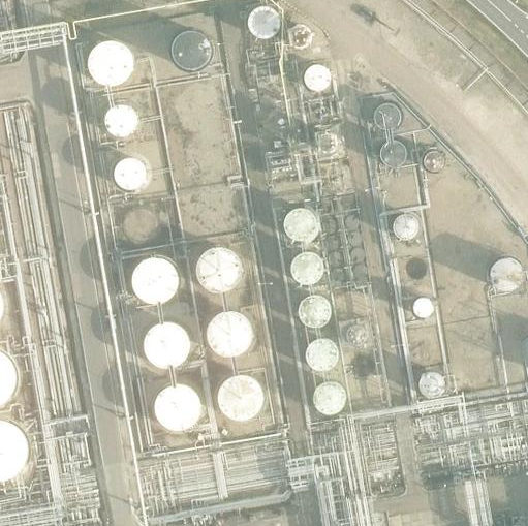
[(279,16),(279,14),(278,7),(273,1),(271,0),(251,0),(248,2),(244,9),(243,16),(245,22),(248,27),(252,31),(259,33),(268,32),(274,28),(278,23),(279,16)]
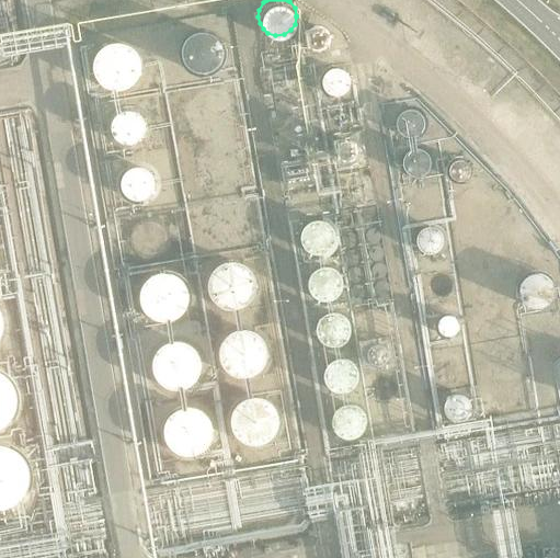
[(226,42),(226,41),(225,34),(221,26),(218,23),(214,21),(206,19),(197,19),(191,23),(186,26),(184,30),(183,34),(182,40),(183,47),(186,55),(191,59),(194,61),(203,63),(210,63),(218,58),(220,55),(224,50),(226,45),(226,42)]
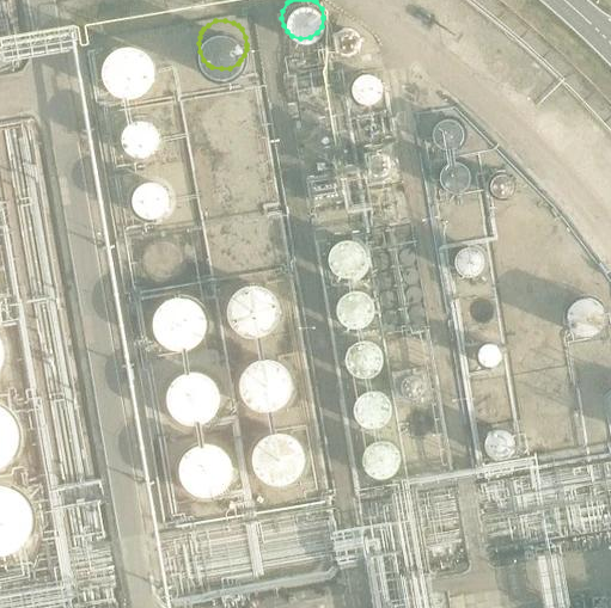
[(152,61),(152,60),(152,55),(150,50),(146,44),(141,41),(136,40),(128,38),(120,41),(114,44),(111,48),(109,53),(108,56),(108,61),(110,69),(112,74),(116,78),(123,81),(132,83),(140,80),(146,75),(151,68),(152,61)]
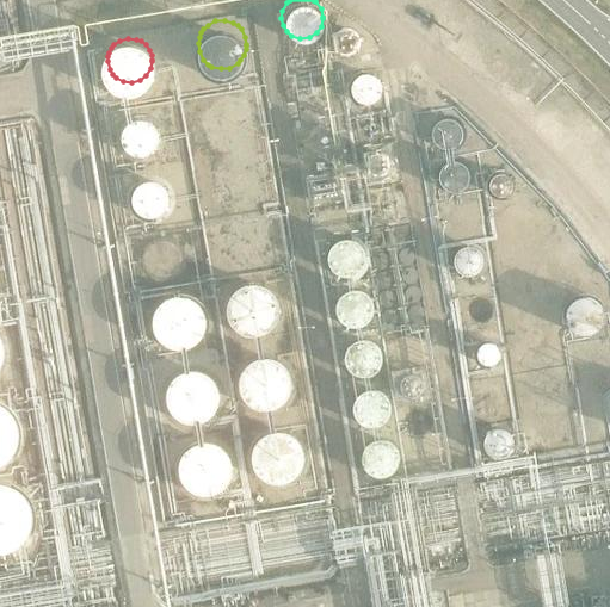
[(342,97),(340,91),(338,86),(333,82),(328,80),(321,81),(316,84),(312,90),(310,95),(312,101),(315,107),(319,110),(325,112),(332,111),(336,109),(340,104),(342,97)]
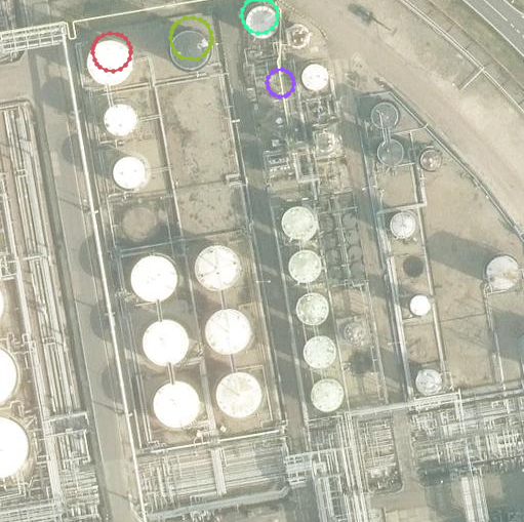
[(396,114),(395,109),(391,104),(388,101),(381,99),(376,101),(371,104),(368,109),(367,114),(368,119),(371,123),(374,126),(379,127),(386,127),(391,124),(394,120),(396,114)]
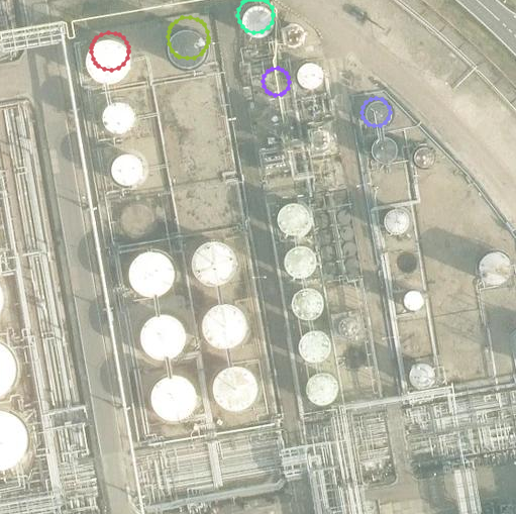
[(134,118),(134,117),(133,111),(130,106),(124,102),(119,100),(112,101),(108,103),(105,105),(102,110),(100,117),(101,123),(104,128),(108,132),(112,134),(115,135),(123,134),(128,130),(132,125),(134,118)]
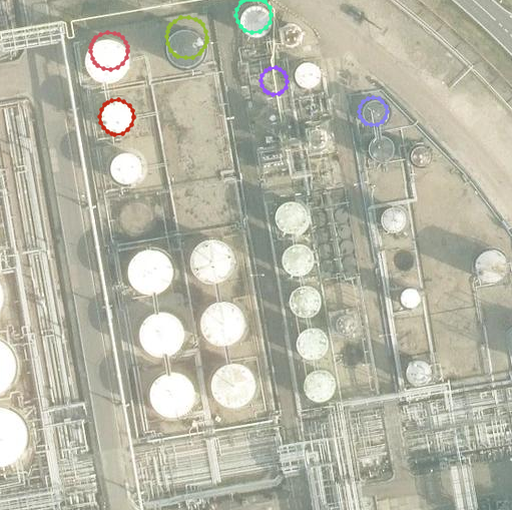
[(292,114),(291,108),(288,103),(283,100),(278,99),(272,100),(268,102),(264,108),(263,113),(264,118),(266,123),(269,125),(271,127),(276,128),(282,127),(287,125),(290,120),(292,114)]
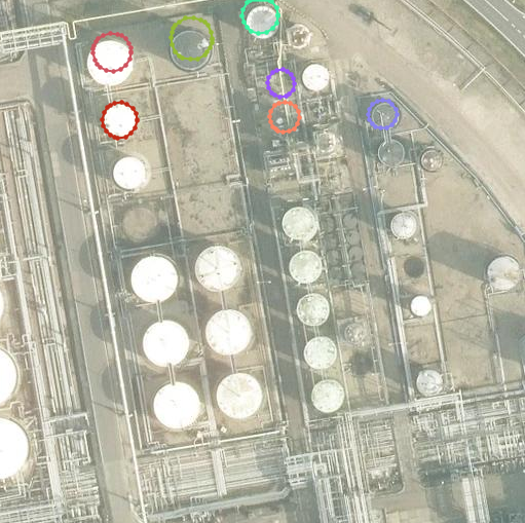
[(302,151),(302,150),(301,145),(298,141),(294,138),(288,137),(284,139),(279,141),(276,146),(275,151),(276,155),(278,159),(283,162),(288,163),(293,163),(298,160),(301,156),(302,151)]
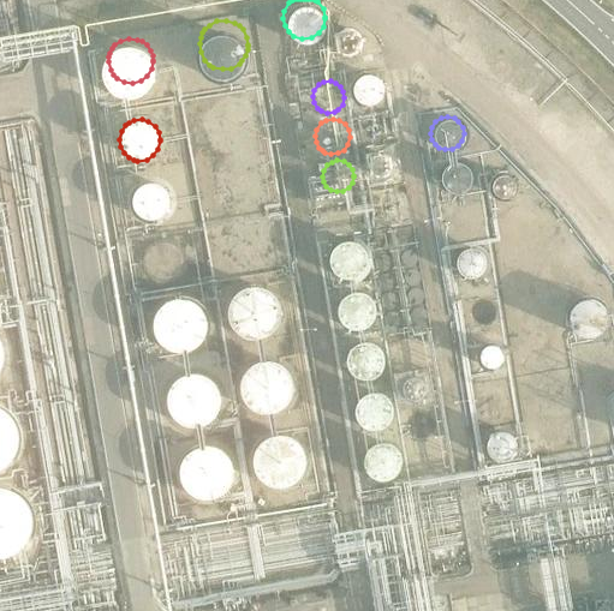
[(472,179),(471,173),(468,168),(464,165),(458,162),(451,163),(445,167),(441,172),(440,179),(441,185),(445,190),(449,193),(455,195),(463,193),(468,191),(471,185),(472,179)]
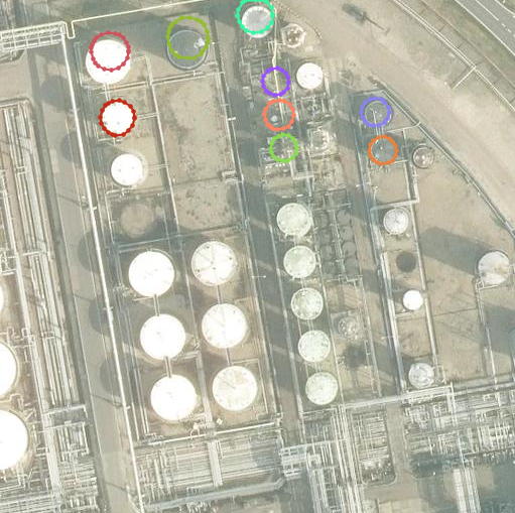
[(143,169),(143,168),(142,162),(139,157),(134,154),(128,152),(121,153),(118,154),(116,156),(112,161),(110,168),(111,174),(115,180),(118,182),(121,184),(126,185),(132,184),(135,182),(138,180),(142,175),(143,169)]
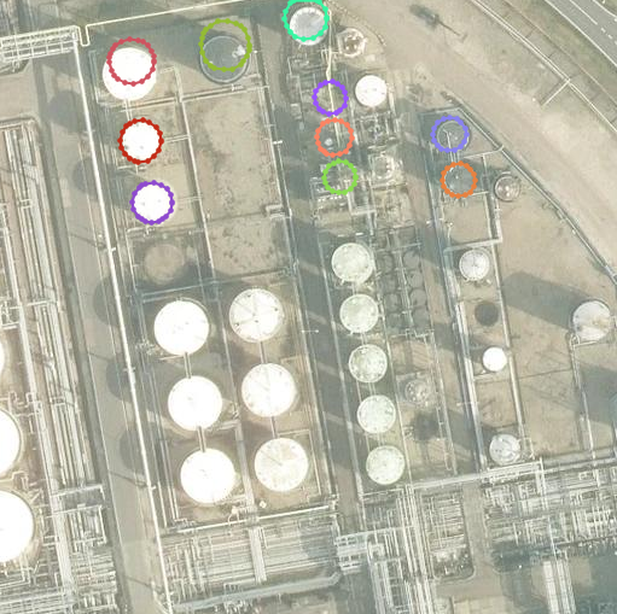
[(365,216),(365,215),(362,208),(359,202),(353,199),(345,198),(339,199),(333,204),(330,209),(329,216),(330,222),(335,228),(339,232),(347,233),(353,232),(359,228),(364,222),(365,216)]
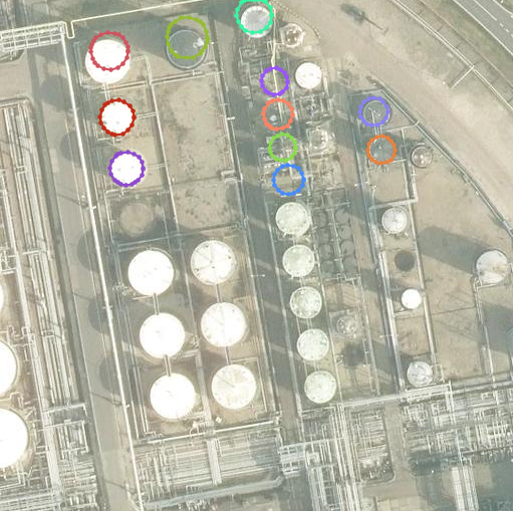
[(308,220),(308,219),(307,214),(303,208),(301,205),(297,204),(292,203),(286,204),(282,205),(279,208),(276,212),(275,219),(276,226),(279,231),(284,234),(290,236),(296,235),(299,234),(302,232),(307,226),(308,220)]
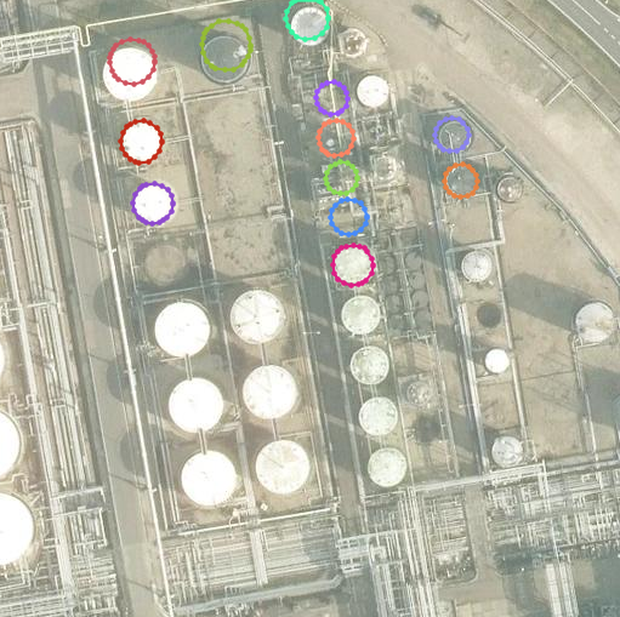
[(493,267),(493,266),(491,261),(489,255),(484,251),(478,250),(471,251),(466,253),(462,258),(461,266),(462,270),(465,276),(470,280),(476,281),(483,280),(487,278),(490,273),(493,267)]
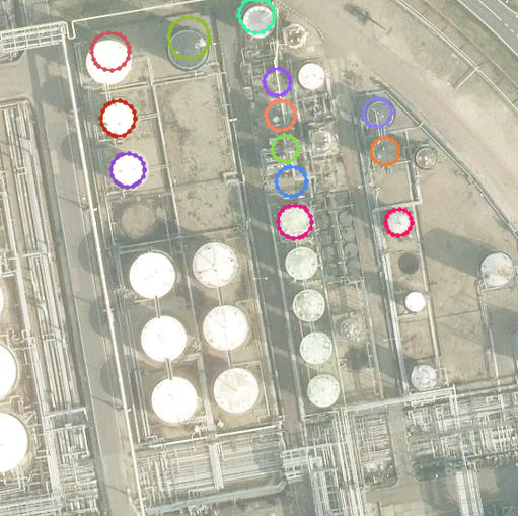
[(238,265),(238,264),(236,255),(234,250),(231,247),(227,244),(224,242),(220,241),(214,240),(209,241),(205,243),(199,247),(196,251),(194,255),(192,265),(194,272),(196,276),(199,280),(203,284),(206,285),(213,287),(221,286),(225,285),(230,281),(235,275),(237,270),(238,265)]
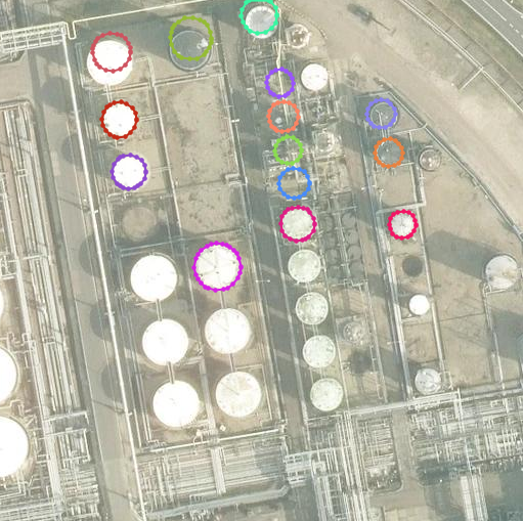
[(320,266),(319,260),(316,256),(314,253),(311,252),(305,250),(299,252),(295,254),(291,259),(290,265),(291,271),(294,276),(298,279),(304,281),(310,280),(315,277),(319,272),(320,266)]
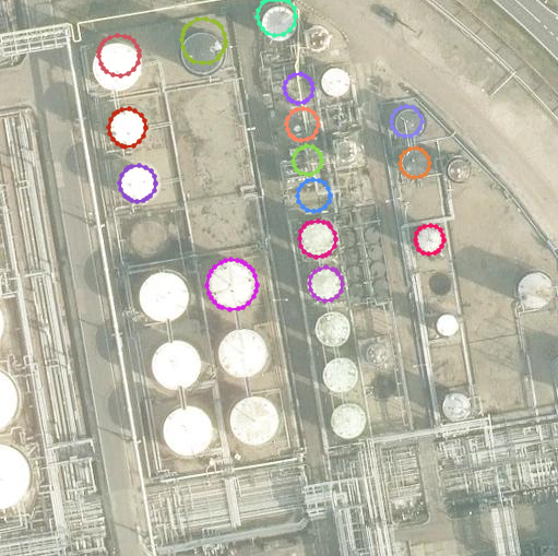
[(189,297),(189,296),(189,291),(187,285),(185,281),(181,278),(178,274),(174,271),(168,270),(164,269),(158,270),(153,271),(149,273),(144,276),(141,280),(138,285),(137,291),(135,295),(138,305),(139,308),(142,314),(145,317),(150,319),(156,322),(161,322),(165,322),(171,321),(180,317),(185,311),(187,307),(189,302),(189,297)]
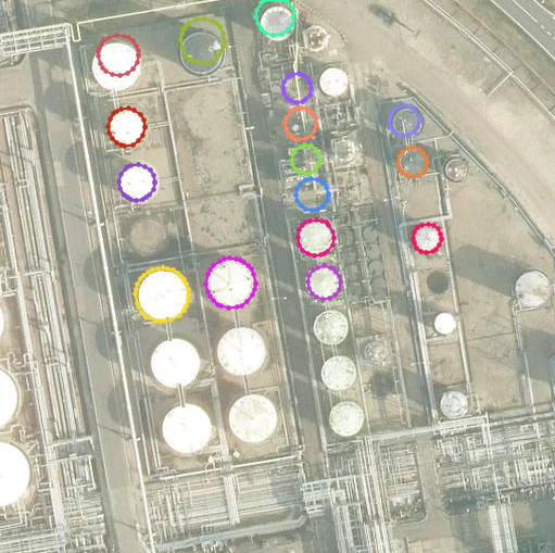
[(546,289),(546,288),(545,281),(542,277),(537,274),(531,272),(525,273),(520,276),(516,281),(515,288),(516,294),(519,299),(524,302),(530,304),(535,303),(541,300),(545,294),(546,289)]
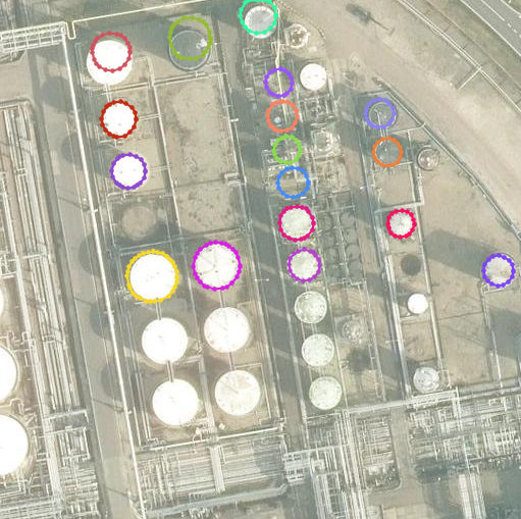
[(325,304),(323,297),(320,293),(316,290),(310,288),(304,289),(299,292),(295,297),(294,302),(295,308),(298,314),(303,317),(308,319),(315,318),(320,315),(323,310),(325,304)]
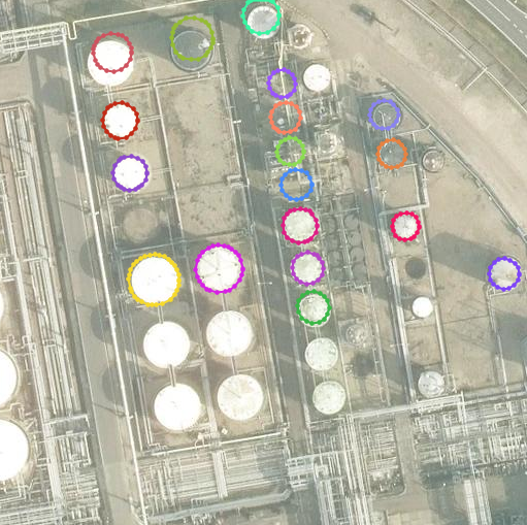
[(526,315),(525,307),(521,302),(519,300),(515,298),(509,297),(502,298),(499,300),(496,302),(493,307),(491,315),(493,321),(496,326),(500,330),(506,332),(514,331),(520,327),(525,322),(526,315)]
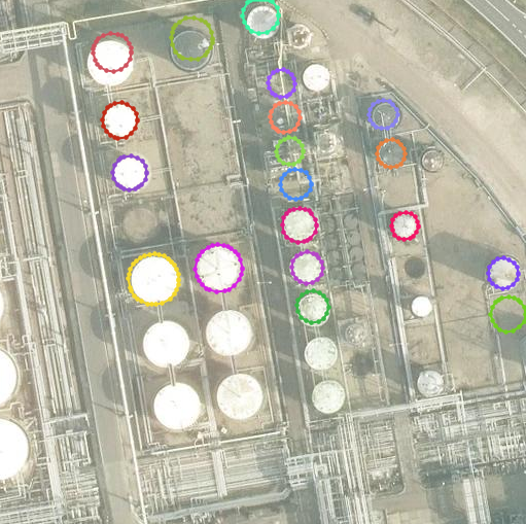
[(252,332),(252,327),(251,322),(249,318),(246,314),(242,311),(239,309),(230,307),(225,307),(220,308),(216,310),(212,313),(209,317),(207,321),(205,325),(205,330),(206,339),(207,343),(210,347),(214,350),(218,353),(226,355),(234,354),(239,353),(244,350),(248,345),(250,341),(252,336),(252,332)]
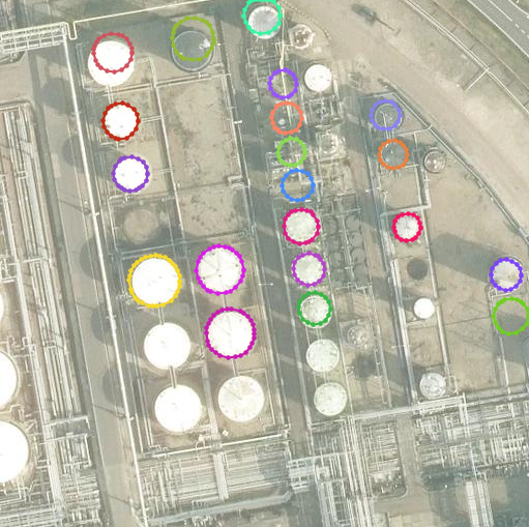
[(187,352),(187,351),(186,346),(185,342),(181,334),(177,331),(174,329),(165,327),(159,327),(154,328),(149,331),(146,333),(143,338),(141,342),(139,347),(139,351),(141,359),(143,363),(146,369),(149,371),(153,374),(157,375),(163,375),(167,375),(172,374),(179,370),(182,366),(185,361),(186,357),(187,352)]
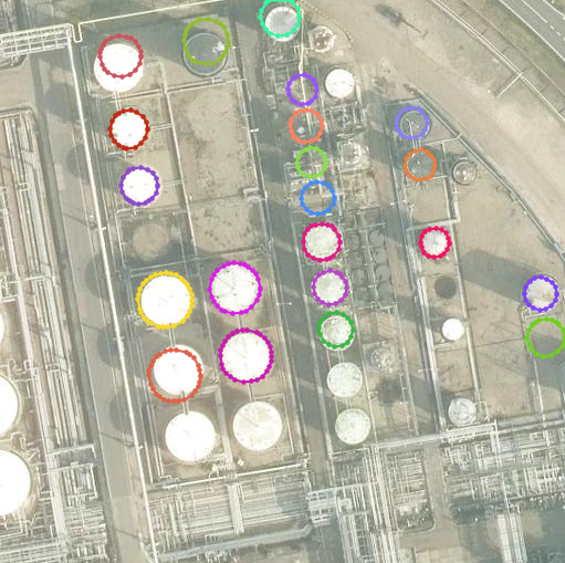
[(361,379),(359,373),(356,367),(351,363),(343,362),(336,363),(331,367),(327,372),(326,378),(326,385),(330,389),(335,395),(342,396),(347,396),(352,395),(355,393),(359,387),(361,379)]
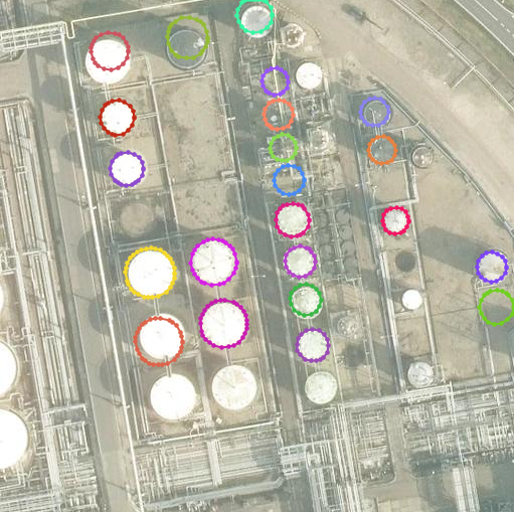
[(0,392),(14,376),(12,352),(0,341),(0,392)]
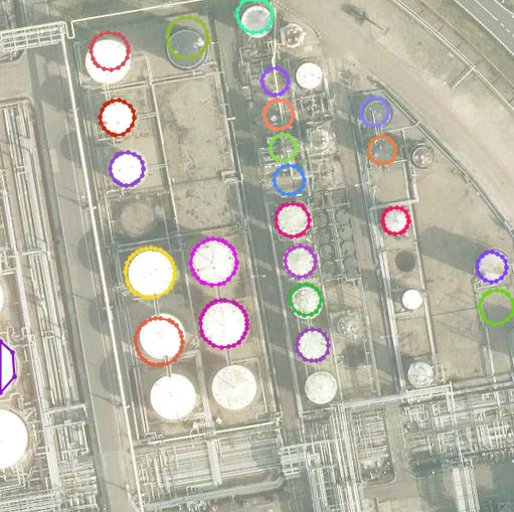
[(260,388),(260,387),(260,383),(258,378),(253,371),(246,366),(242,364),(237,363),(232,363),(226,364),(221,367),(218,369),(214,373),(212,378),(210,387),(210,392),(212,396),(214,401),(216,404),(220,407),(224,409),(232,412),(237,412),(242,410),(247,408),(251,405),(255,401),(258,397),(259,394),(260,388)]
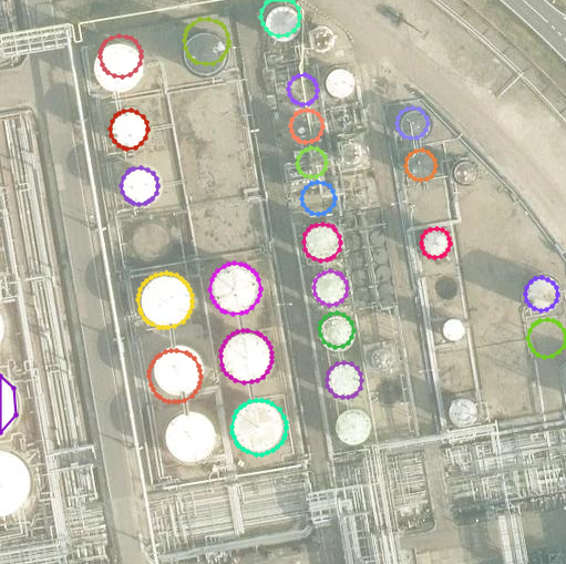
[(372,427),(371,419),(367,413),(362,410),(354,409),(349,410),(342,413),(339,419),(337,426),(338,433),(342,439),(348,443),(353,444),(360,443),(367,440),(371,434),(372,427)]
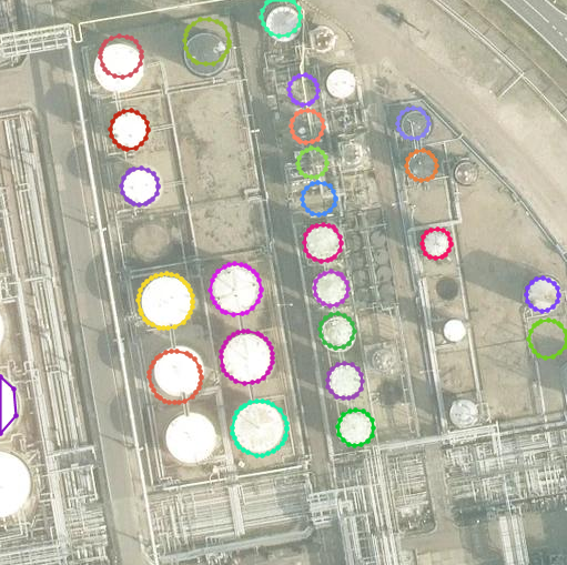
[(211,444),(211,443),(210,435),(208,431),(205,427),(199,422),(194,420),(189,419),(183,420),(180,420),(175,422),(170,425),(164,433),(163,437),(162,443),(164,452),(166,456),(169,460),(172,463),(176,466),(185,467),(192,467),(196,466),(203,462),(209,454),(211,450),(211,444)]
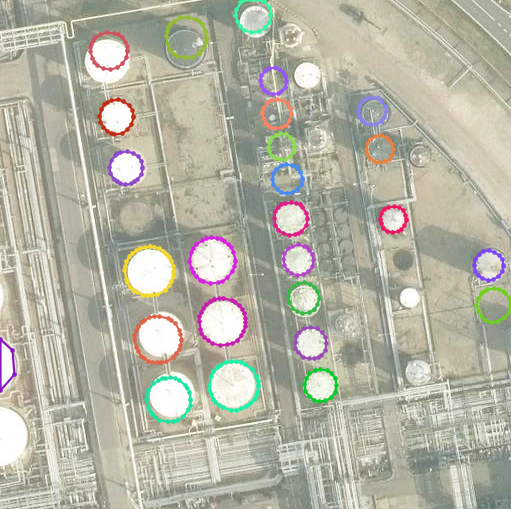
[(0,466),(7,467),(27,446),(24,422),(8,407),(0,406),(0,466)]
